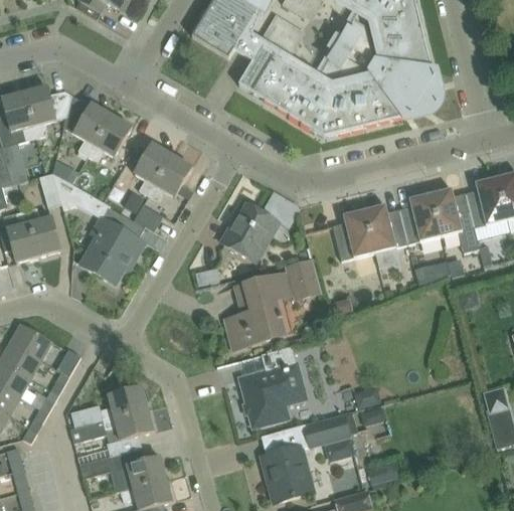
[(77,0),(79,0),(74,8),(96,20),(100,13),(106,2),(123,12),(130,0),(77,0)]
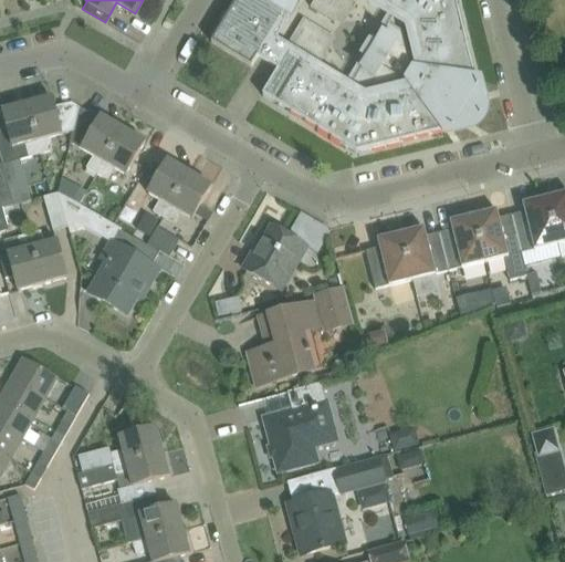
[(284,8),(271,0),(233,0),(210,40),(250,64),(284,8)]
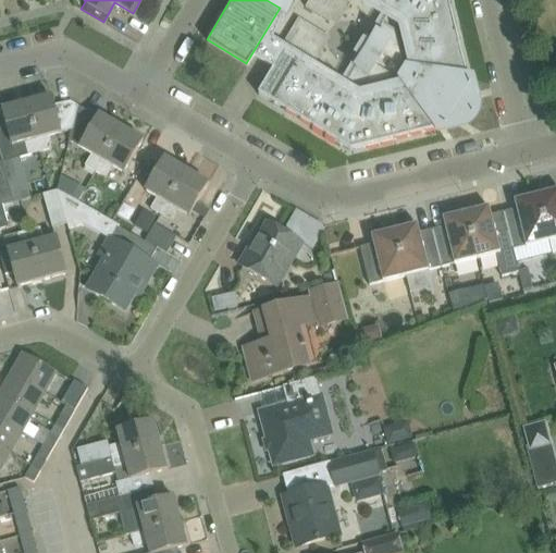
[(442,73),(434,84),(436,84),(430,95),(428,95),(421,105),(407,86),(357,98),(268,44),(259,57),(273,65),(257,91),(349,147),(436,126),(434,122),(440,118),(445,125),(459,122),(464,121),(468,119),(470,115),(473,111),(474,107),(474,102),(473,98),(470,85),(461,84),(462,76),(467,76),(447,0),(374,0),(405,19),(418,69),(442,73)]
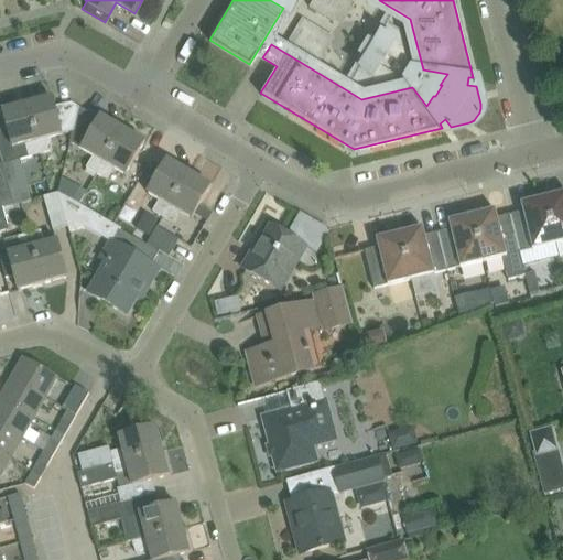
[(311,0),(307,4),(333,19),(339,8),(347,12),(354,0),(311,0)]
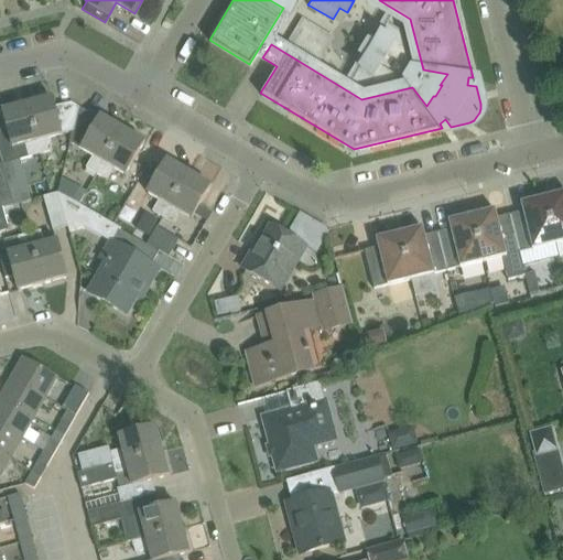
[(287,39),(320,58),(326,46),(318,42),(325,30),(301,15),(287,39)]
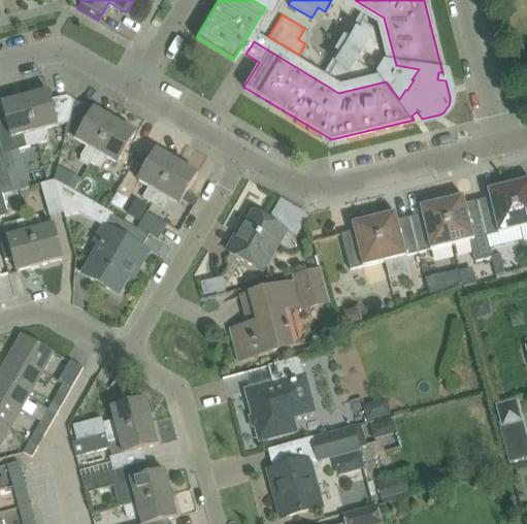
[(336,62),(330,58),(324,69),(340,79),(371,72),(372,69),(355,59),(362,48),(380,59),(381,57),(373,26),(356,15),(350,26),(356,30),(336,62)]
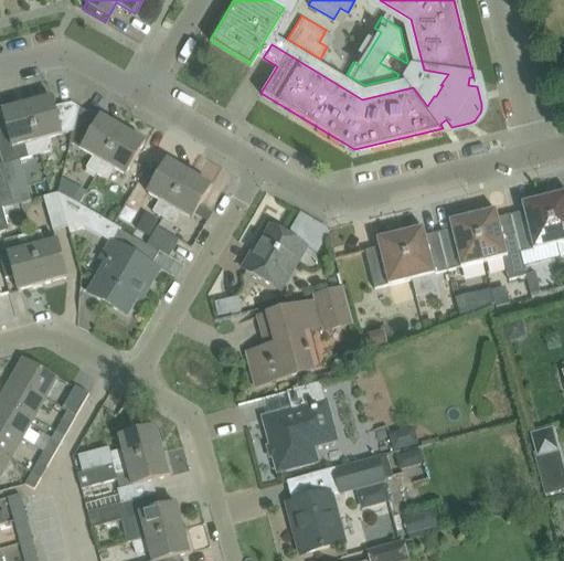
[(71,101),(53,104),(51,95),(25,102),(39,151),(51,148),(48,135),(60,131),(60,130),(71,128),(71,101)]
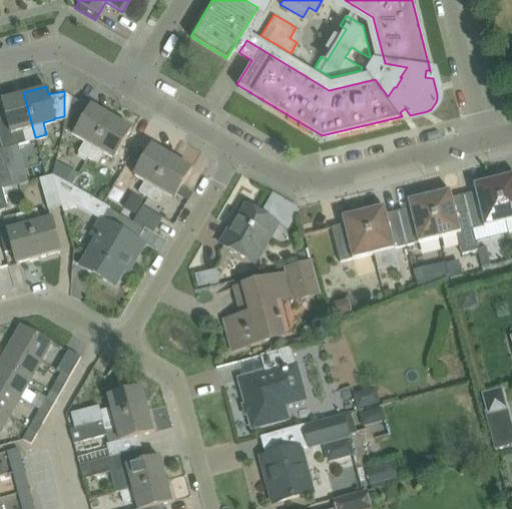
[(83,139),(77,149),(87,156),(111,115),(90,103),(88,106),(64,91),(64,116),(62,125),(73,132),(72,133),(83,139)]
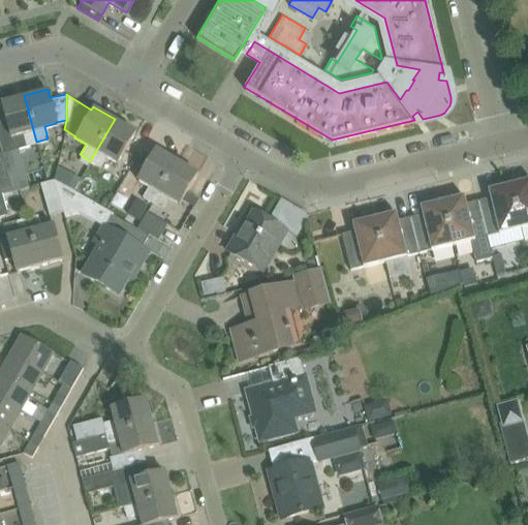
[(0,148),(1,151),(36,142),(24,95),(14,97),(11,95),(5,97),(3,100),(1,101),(8,129),(0,131),(0,148)]
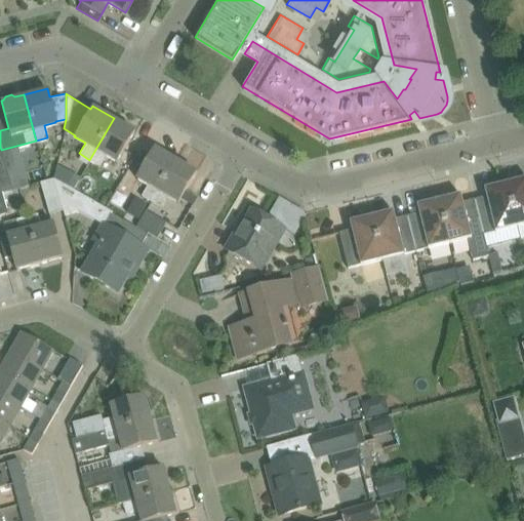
[(114,118),(89,160),(98,165),(105,154),(115,160),(123,147),(133,129),(114,118)]
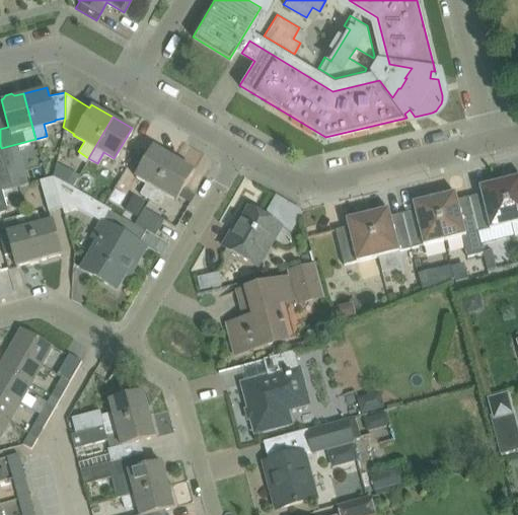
[(172,156),(152,145),(142,162),(134,174),(145,181),(139,192),(149,198),(172,156)]
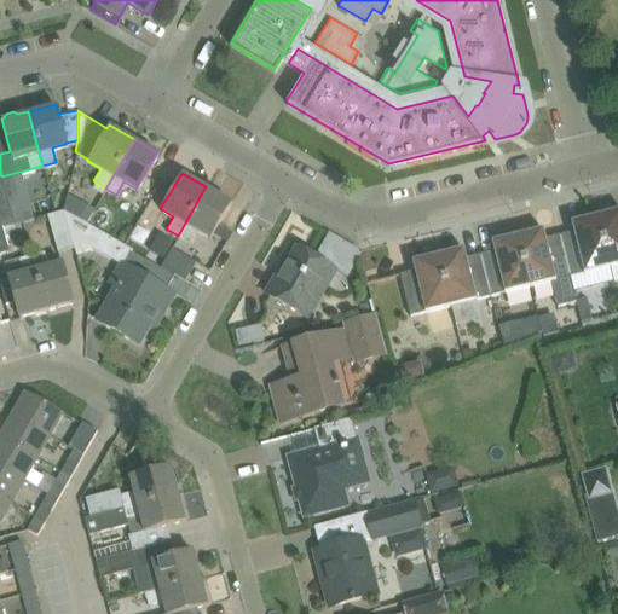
[(21,190),(35,195),(40,178),(24,174),(21,190)]
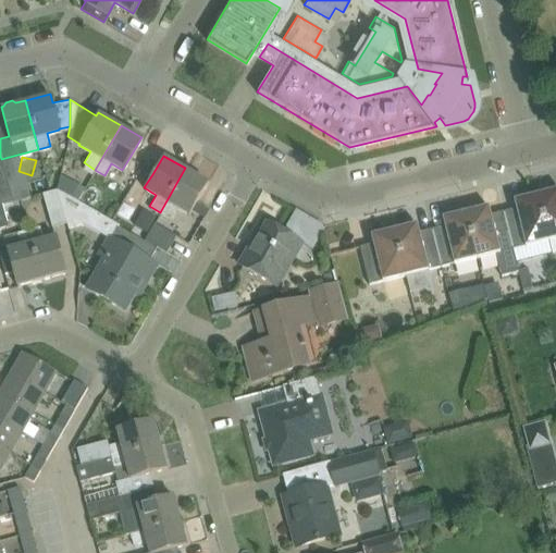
[(0,203),(1,203),(1,201),(12,199),(1,159),(0,159),(0,203)]
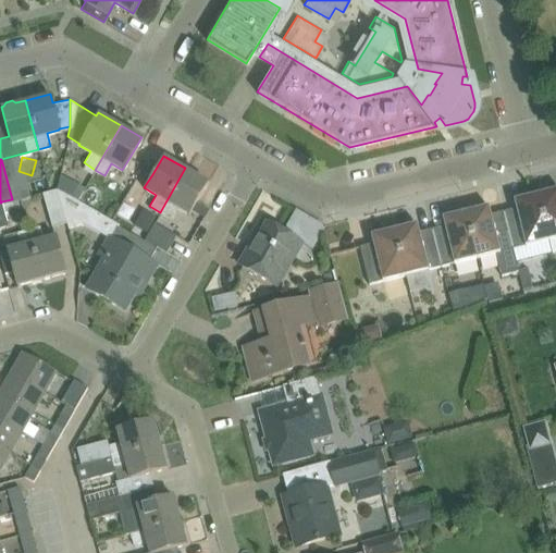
[(207,181),(185,168),(160,212),(170,218),(176,206),(188,213),(207,181)]
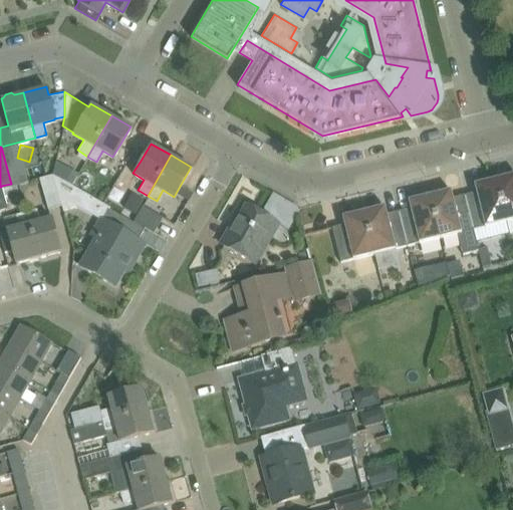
[(512,172),(509,173),(495,177),(505,220),(512,217),(512,172)]
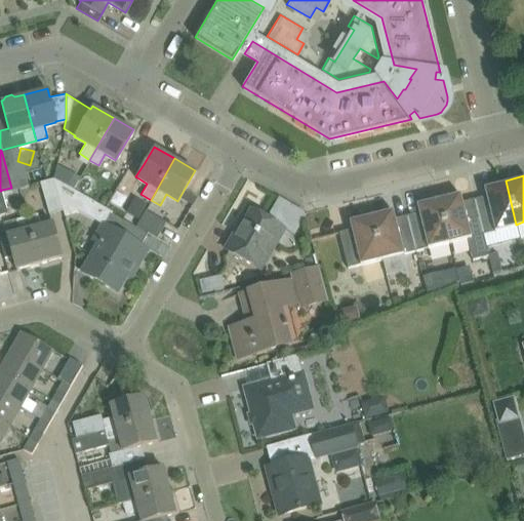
[(39,181),(48,212),(62,208),(61,202),(58,197),(52,176),(39,181)]
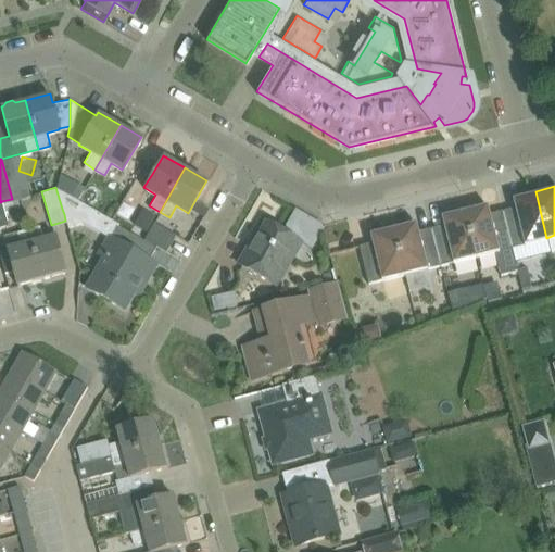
[(116,222),(55,187),(62,209),(108,236),(115,223),(116,222)]
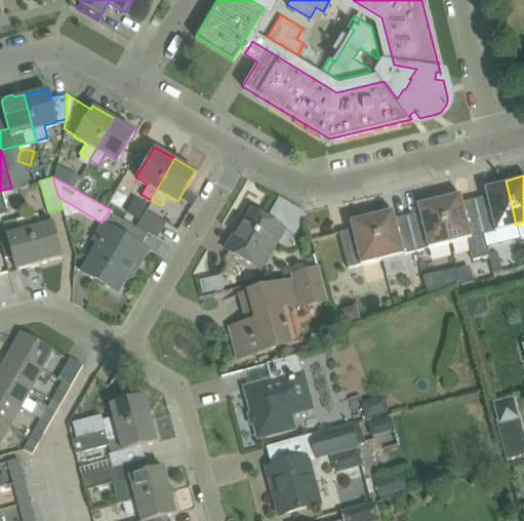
[(26,181),(14,184),(18,201),(31,198),(26,181)]
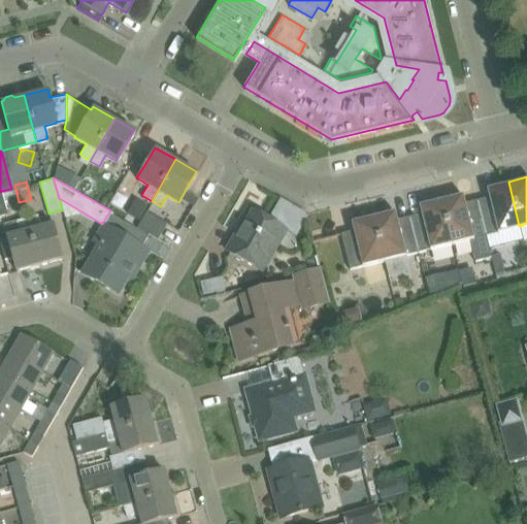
[(488,195),(476,198),(485,233),(497,231),(519,226),(508,182),(486,187),(488,195)]
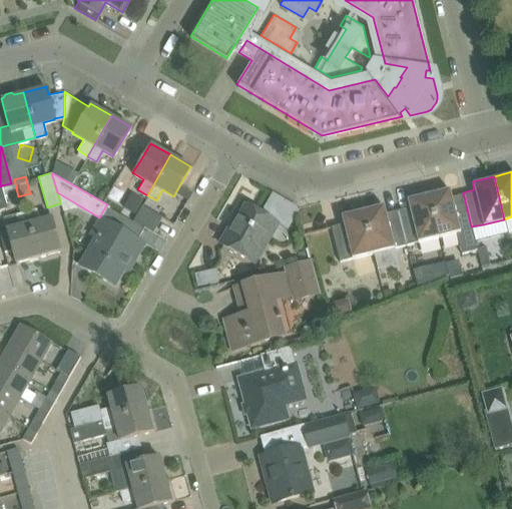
[(449,187),(442,189),(428,192),(439,235),(456,231),(461,250),(476,247),(476,245),(471,226),(463,192),(451,195),(449,187)]
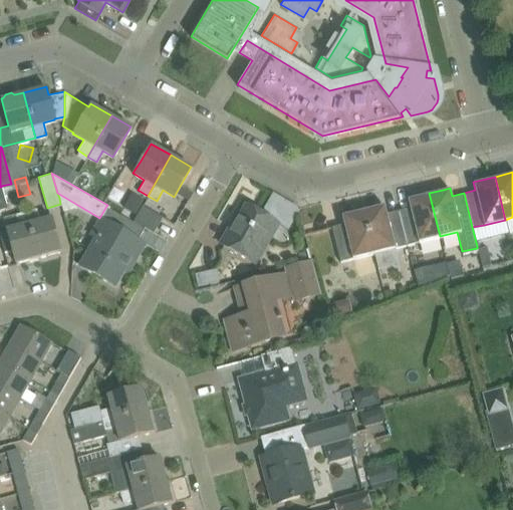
[(132,191),(122,206),(137,214),(142,204),(145,199),(132,191)]
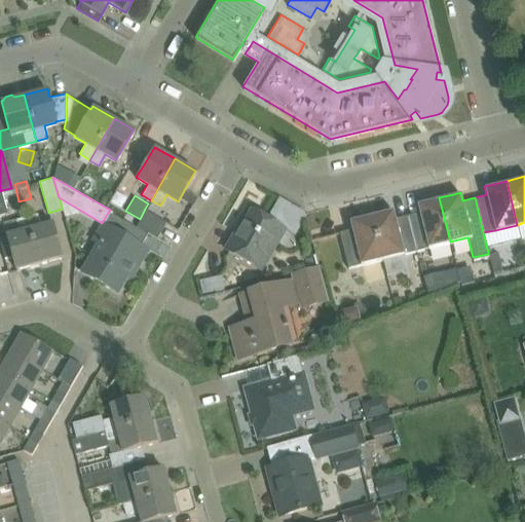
[(233,232),(225,248),(260,268),(275,240),(274,239),(295,204),(277,195),(266,217),(252,209),(236,234),(233,232)]
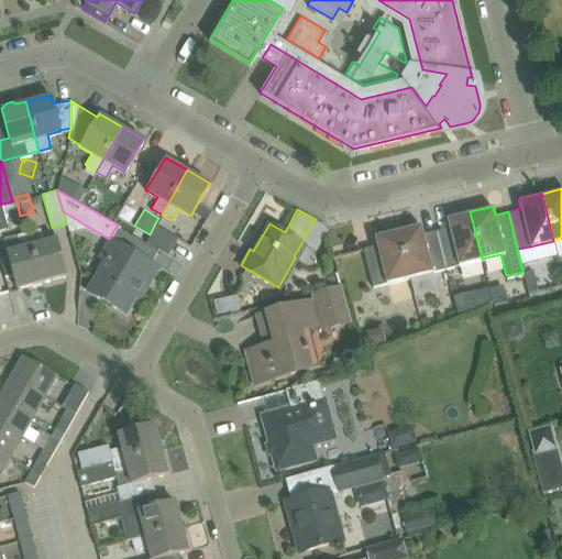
[(448,226),(436,229),(445,267),(458,264),(482,259),(470,211),(445,218),(448,226)]
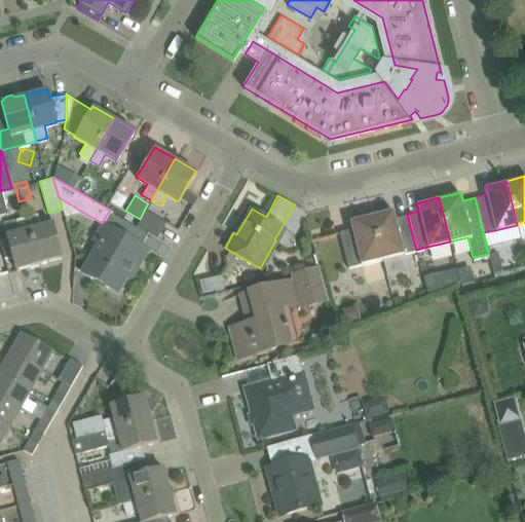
[(165,221),(148,211),(145,209),(140,219),(136,225),(156,237),(165,221)]
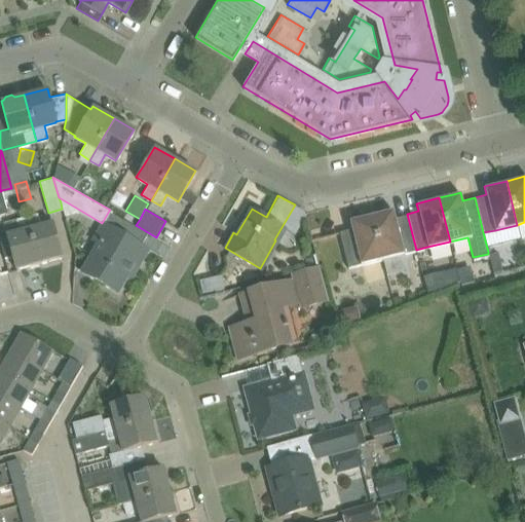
[(394,209),(386,211),(371,214),(382,258),(404,253),(404,252),(416,250),(407,214),(395,217),(394,209)]
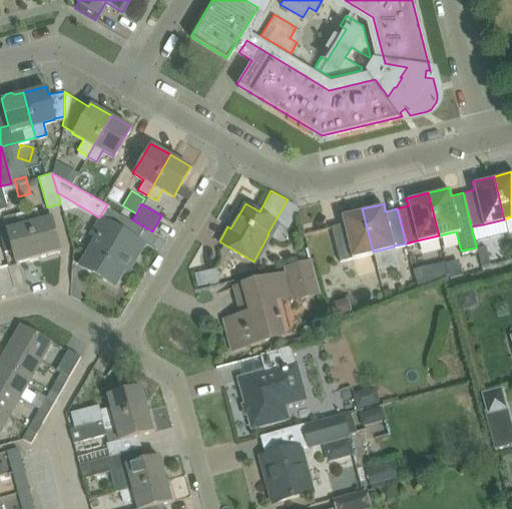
[(95,235),(89,246),(79,264),(114,285),(130,256),(134,258),(143,242),(136,238),(142,226),(106,205),(99,217),(90,232),(95,235)]
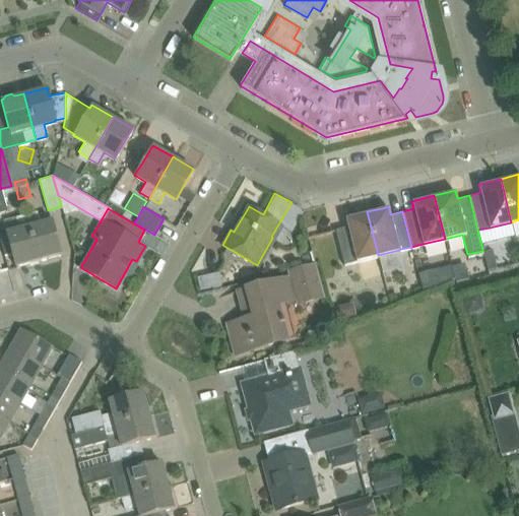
[(37,210),(25,212),(38,259),(61,253),(55,233),(51,218),(40,221),(37,210)]
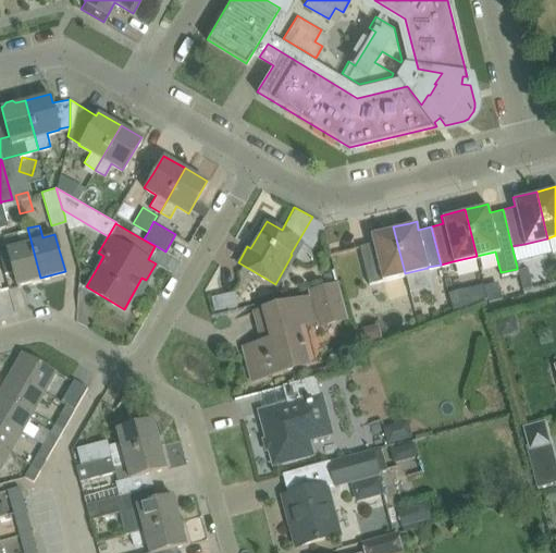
[(372,242),(359,245),(368,282),(405,273),(393,226),(370,233),(372,242)]
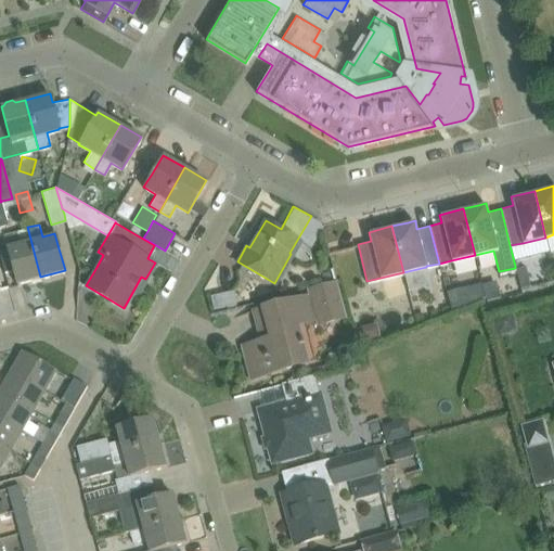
[(20,243),(7,246),(16,283),(40,277),(27,227),(15,230),(20,243)]
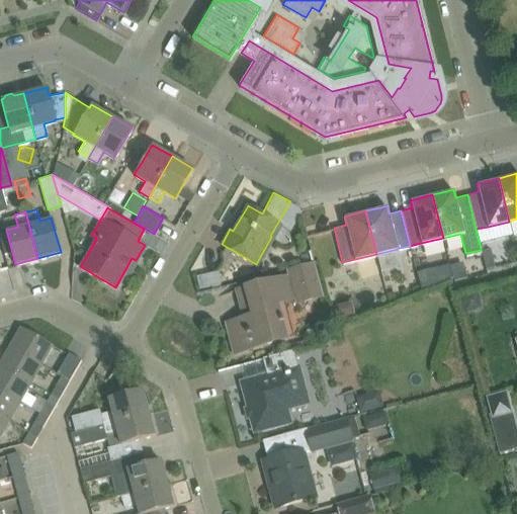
[(489,246),(481,248),(481,250),(483,258),(492,256),(489,246)]
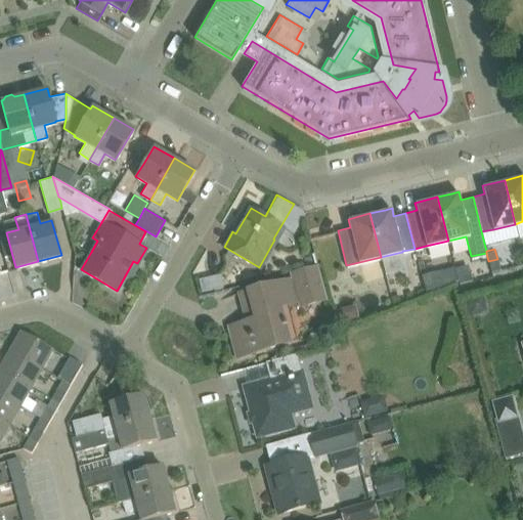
[(305,268),(291,272),(292,276),(247,289),(253,312),(256,312),(258,316),(227,325),(235,356),(291,342),(280,305),(289,303),(289,305),(299,303),(299,305),(324,298),(321,285),(312,251),(306,253),(303,257),(305,268)]
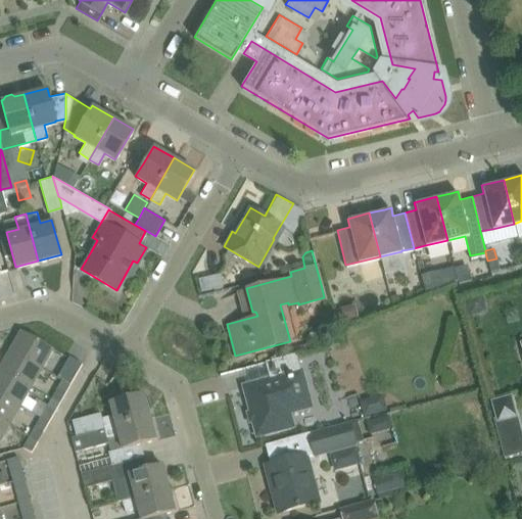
[(431,270),(420,273),(425,292),(436,287),(431,270)]
